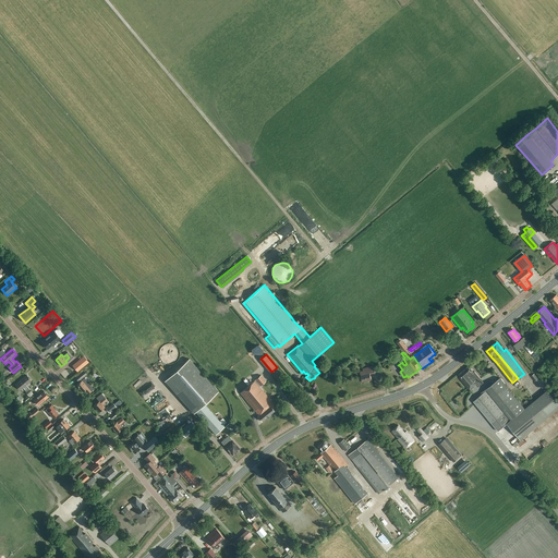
[(195,412),(216,435),(225,427),(204,404),(218,391),(189,359),(165,380),(194,413),(195,412)]
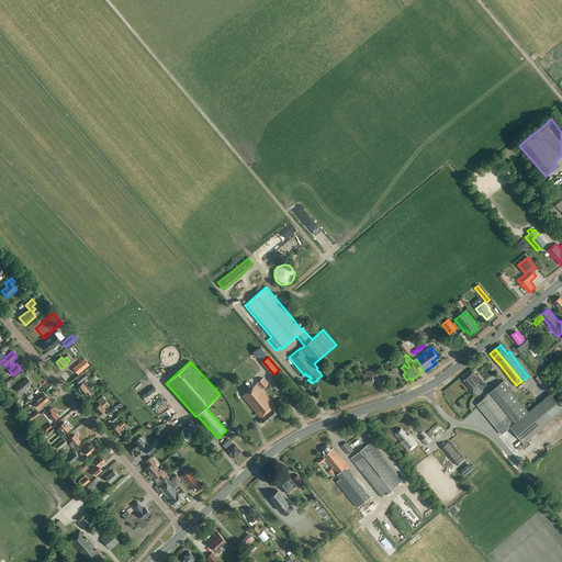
[(364,384),(374,382),(373,378),(379,375),(377,369),(366,371),(366,373),(362,374),(364,384)]
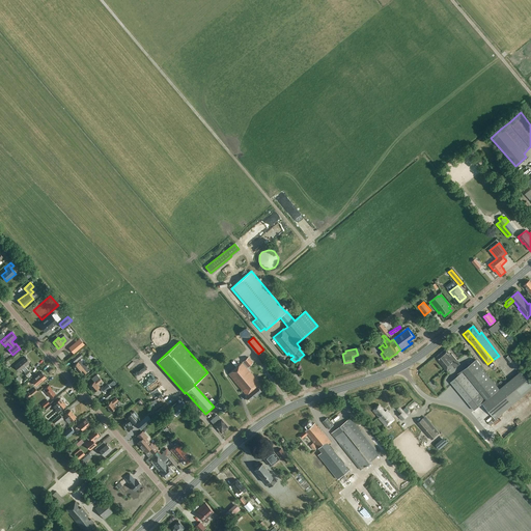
[(453,365),(457,361),(454,357),(451,354),(447,348),(437,357),(440,360),(439,361),(447,371),(453,365)]
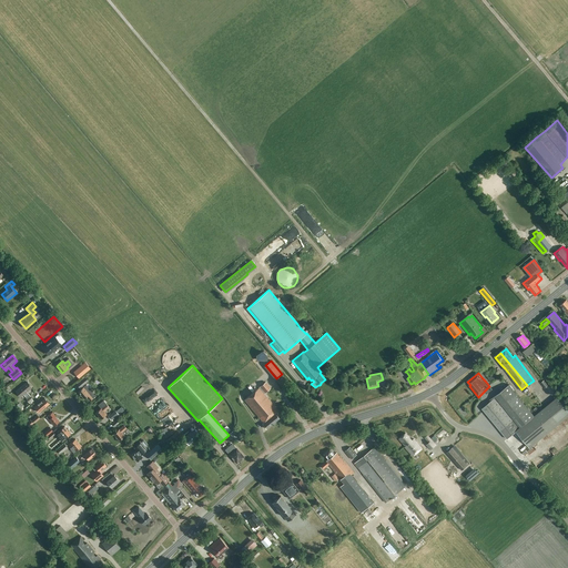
[(77,383),(78,384),(77,384),(80,388),(80,387),(82,386),(89,381),(85,377),(84,377),(83,376),(77,383)]
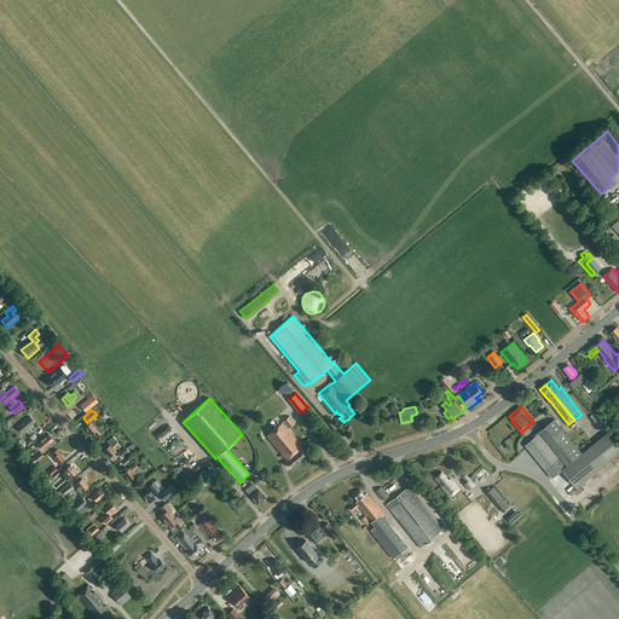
[(25,431),(29,435),(32,439),(33,441),(34,440),(35,441),(38,439),(35,435),(29,427),(35,422),(30,416),(17,427),(22,433),(25,431)]
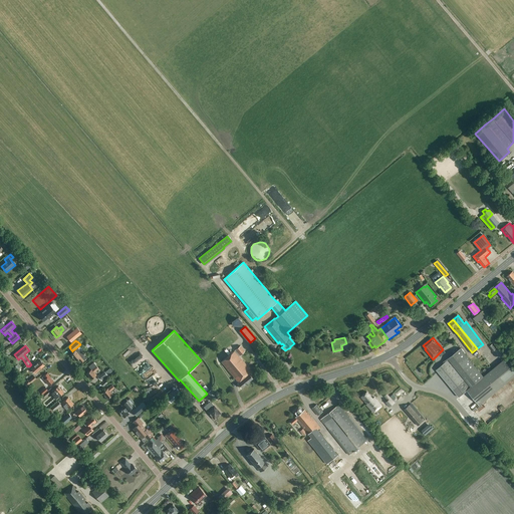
[(228,356),(248,382),(253,378),(249,374),(252,372),(239,356),(245,351),(241,345),(228,356)]
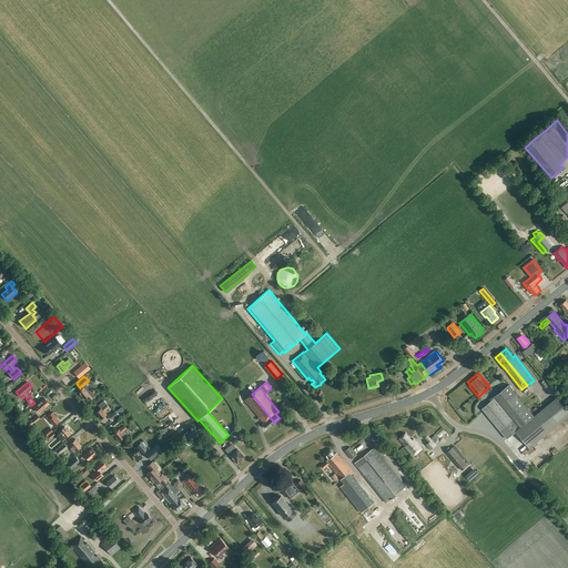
[(483,408),(507,438),(517,430),(528,445),(567,413),(567,411),(557,397),(535,416),(509,385),(489,401),(490,402),(487,404),(483,408)]
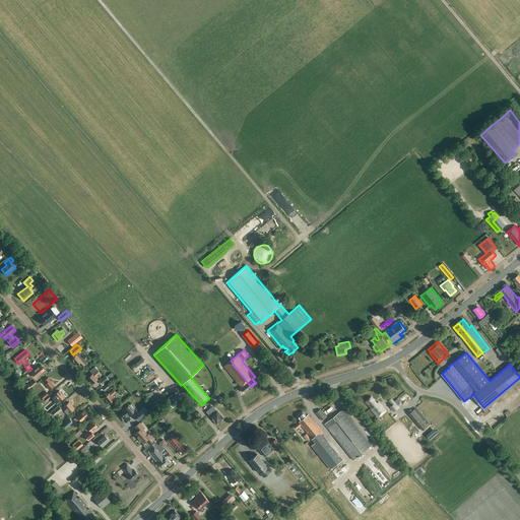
[(81,355),(79,359),(75,353),(73,354),(74,356),(71,359),(77,365),(79,363),(82,367),(85,365),(87,363),(81,355)]
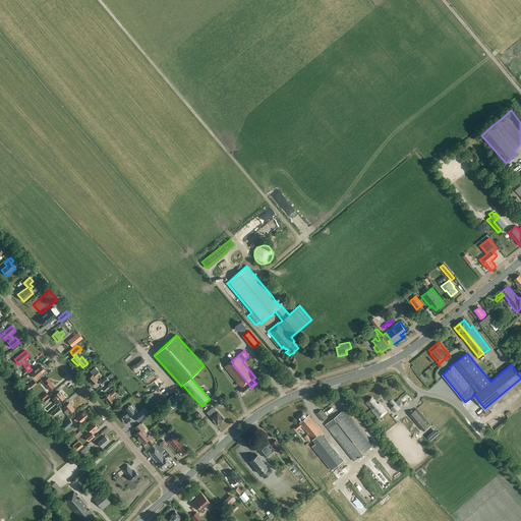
[(244,394),(251,388),(231,361),(224,366),(242,388),(240,389),(244,394)]
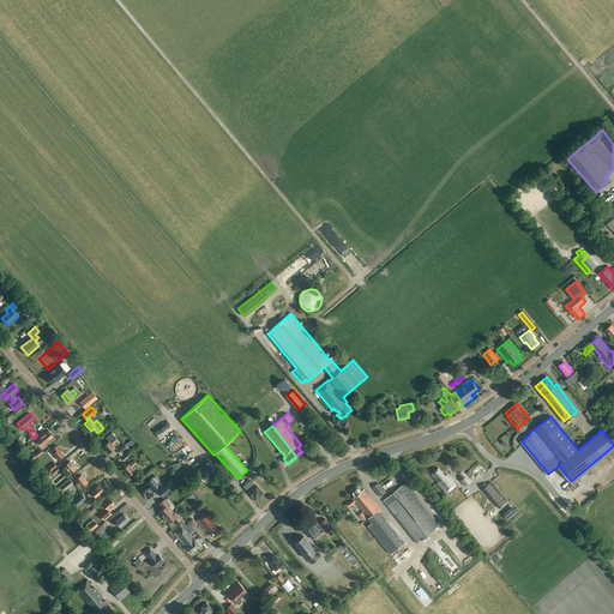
[(42,446),(50,439),(46,433),(37,440),(42,446)]
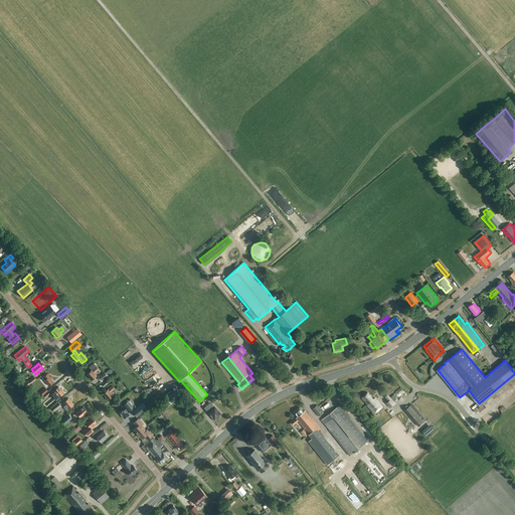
[(94,372),(99,368),(97,366),(94,363),(89,367),(91,370),(87,374),(92,379),(97,375),(94,372)]
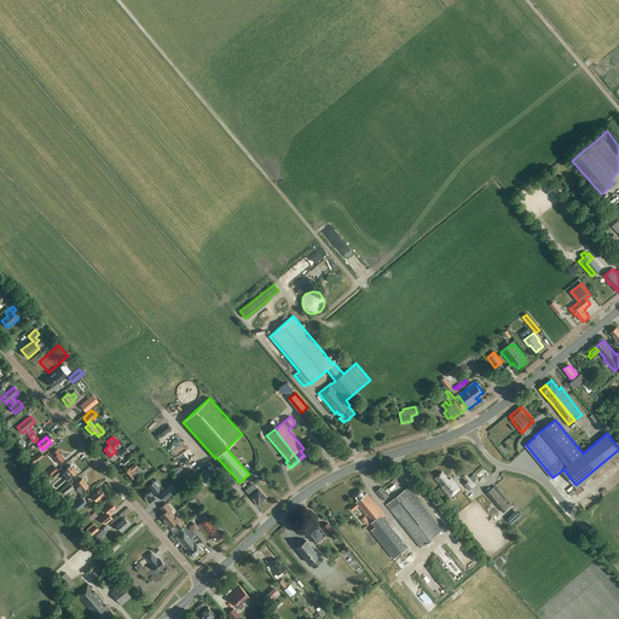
[(21,439),(18,441),(25,450),(29,446),(27,445),(28,444),(24,443),(21,439)]
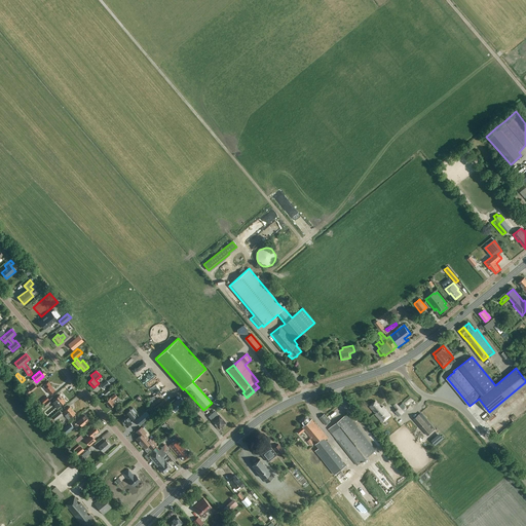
[(107,380),(101,385),(103,388),(109,383),(107,380)]
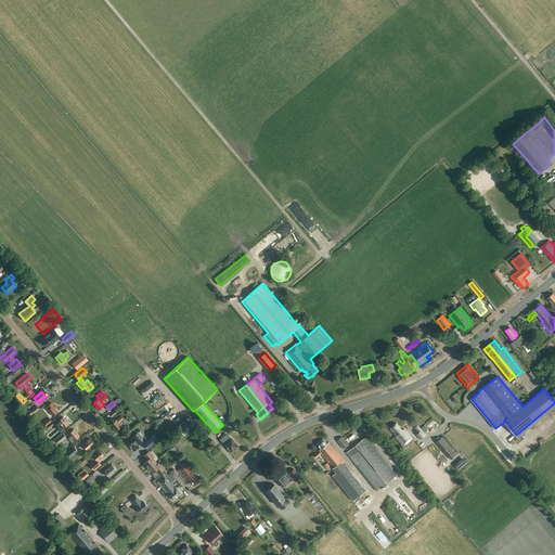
[(48,410),(53,416),(57,412),(53,408),(54,407),(51,403),(48,405),(46,408),(48,411),(48,410)]
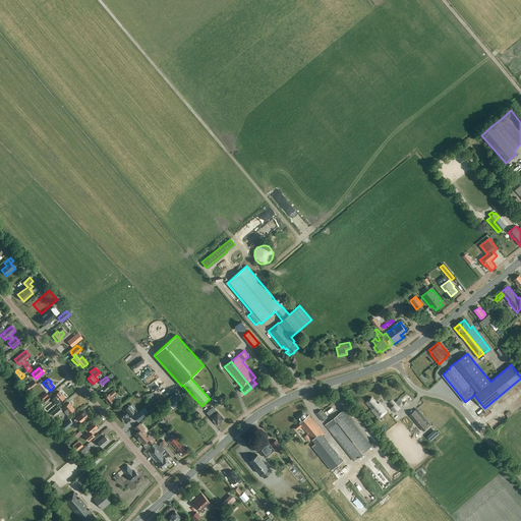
[(112,398),(116,394),(114,391),(110,394),(109,394),(104,398),(109,404),(114,400),(112,398)]
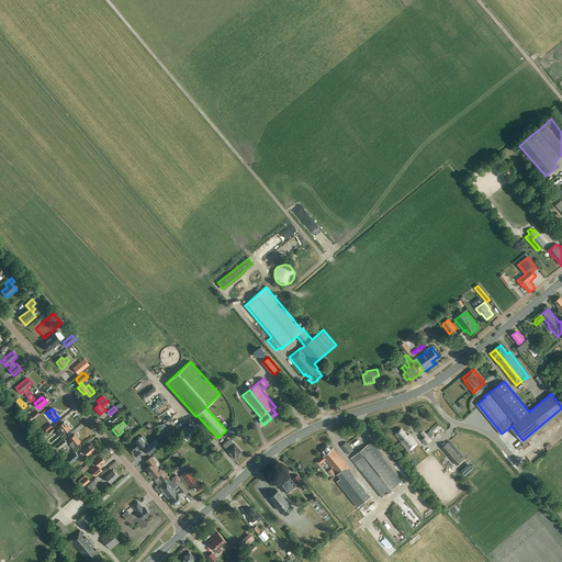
[(64,433),(69,428),(64,423),(57,428),(59,431),(62,429),(64,433)]
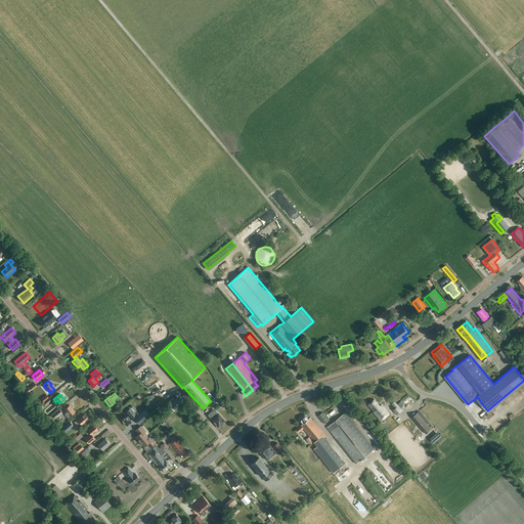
[(173,400),(169,404),(174,410),(184,401),(183,400),(179,395),(173,400)]
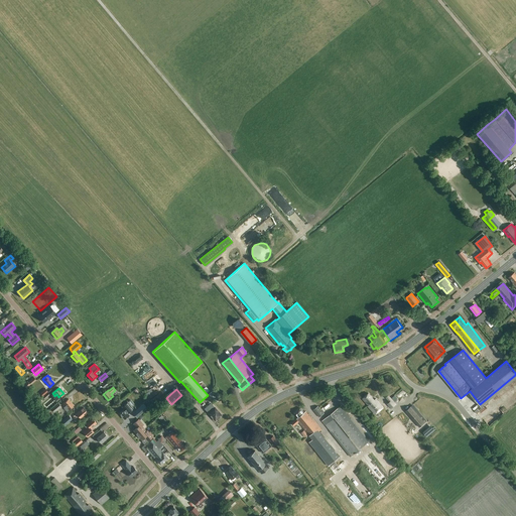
[(369,393),(362,399),(368,405),(367,406),(375,415),(384,407),(376,398),(375,399),(369,393)]
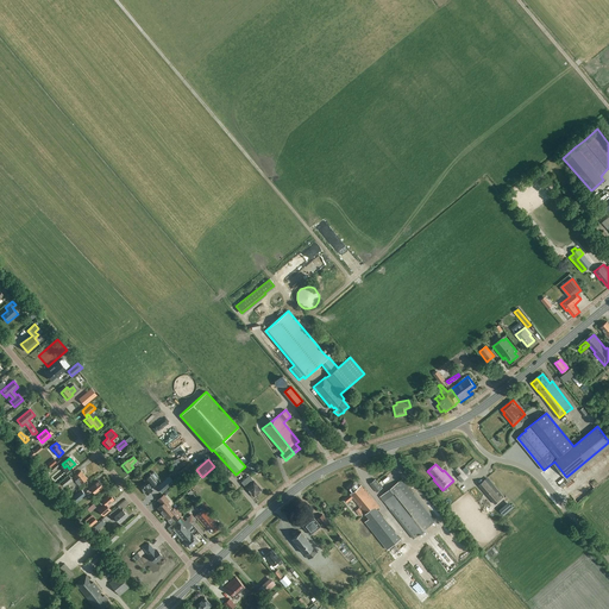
[(459,475),(457,477),(462,482),(468,477),(458,466),(456,470),(459,475)]
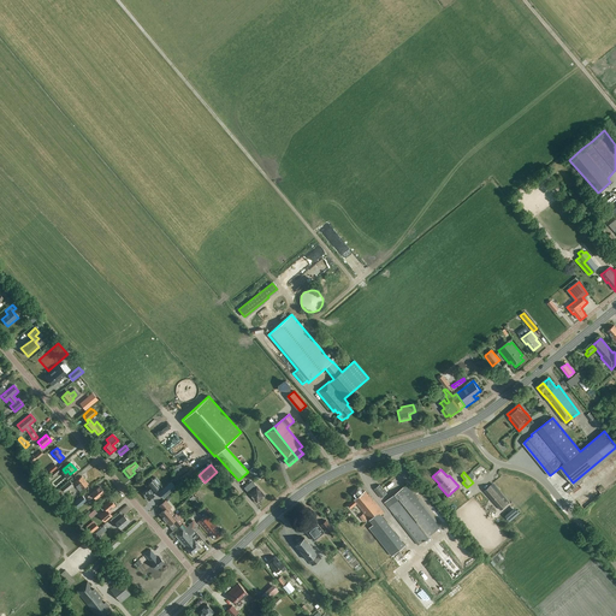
[(75,483),(77,485),(76,486),(80,491),(83,489),(88,484),(82,477),(75,483)]
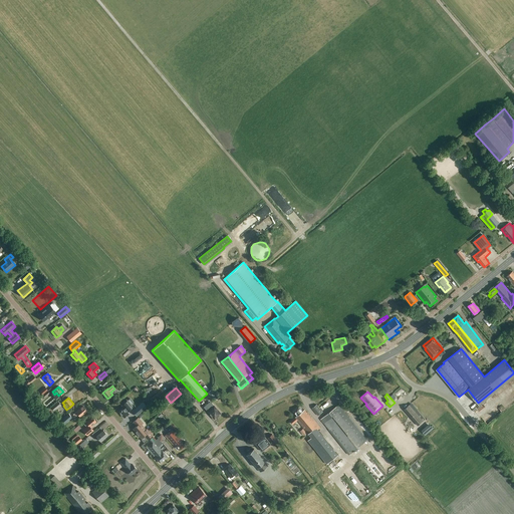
[(123,408),(118,412),(123,418),(129,414),(127,412),(133,408),(126,401),(121,405),(123,408)]
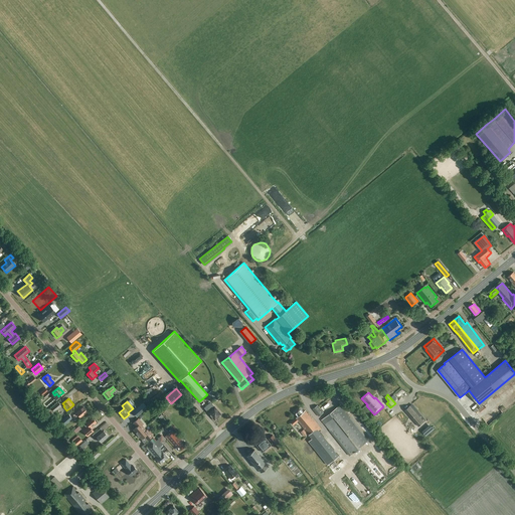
[(58,402),(44,414),(47,417),(61,406),(58,402)]
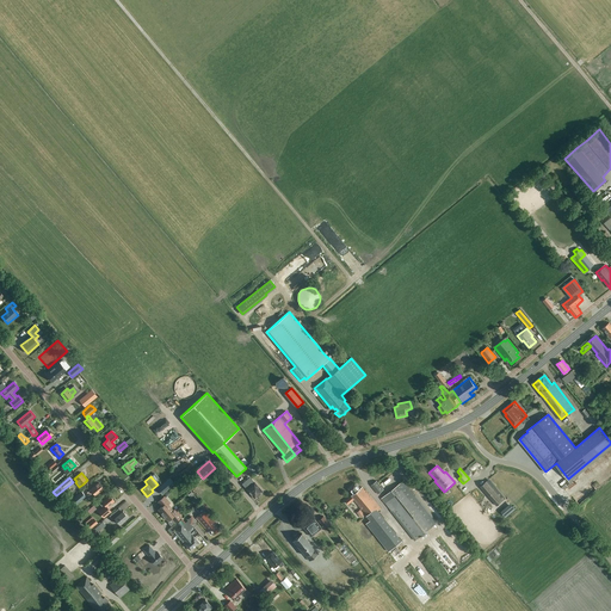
[(250,477),(242,483),(247,489),(254,499),(260,494),(263,493),(263,492),(255,482),(254,482),(250,477)]
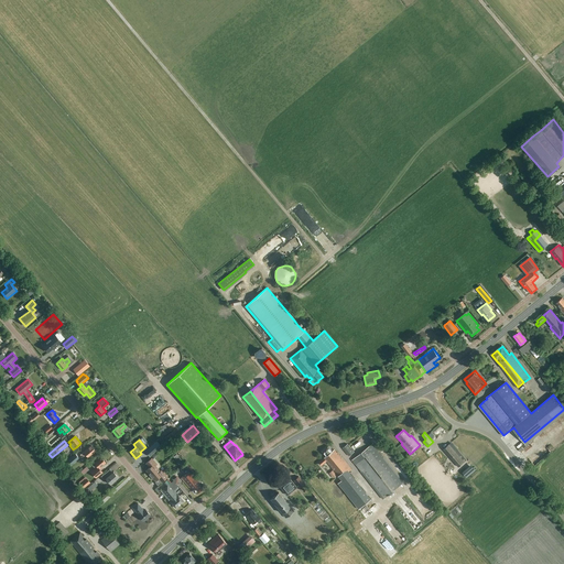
[(156,442),(149,448),(153,454),(160,447),(156,442)]
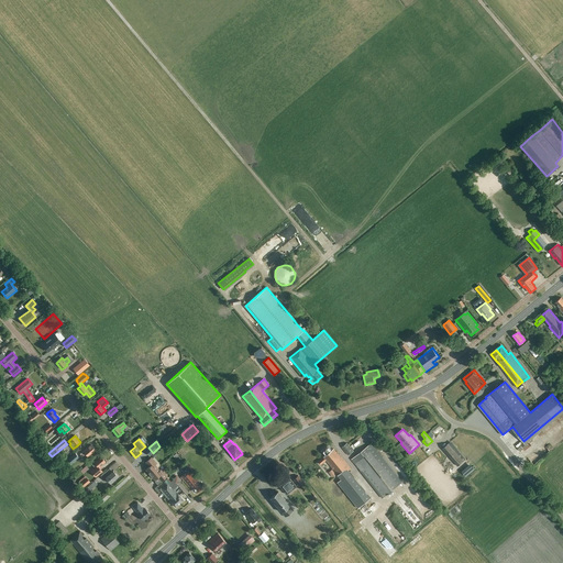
[(382,498),(404,481),(375,446),(373,442),(352,460),(354,463),(382,498)]
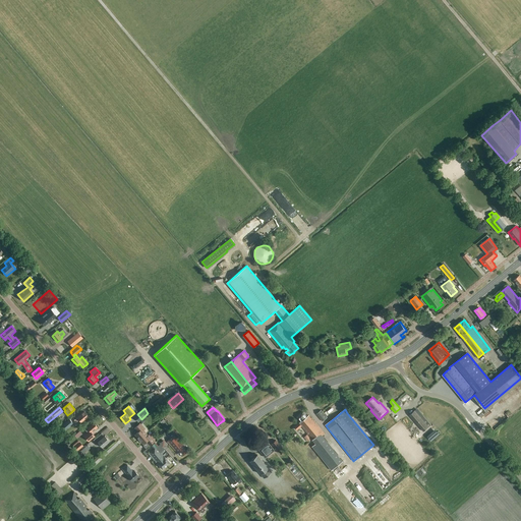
[(316,414),(323,421),(328,417),(322,410),(316,414)]
